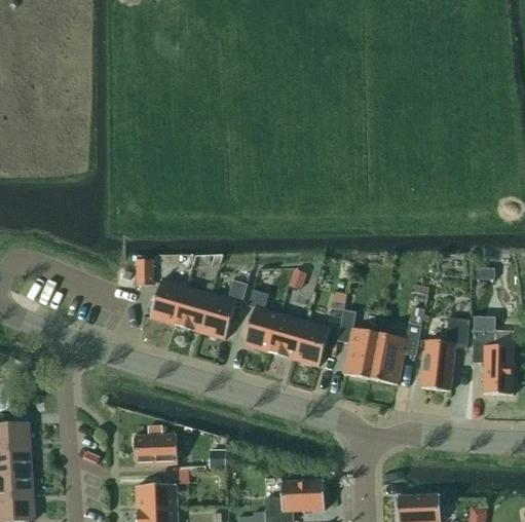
[(137,258),(137,284),(152,284),(152,258),(137,258)]
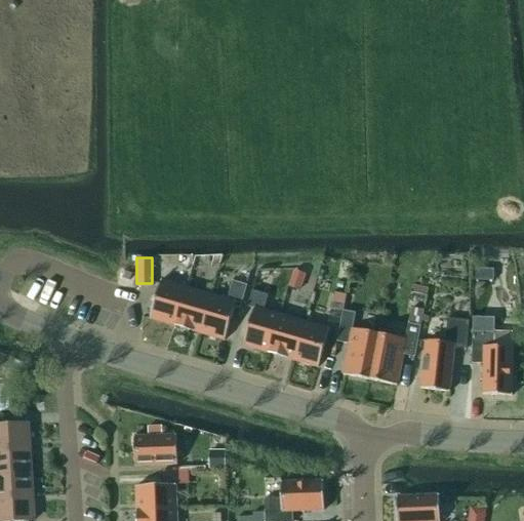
[(474,278),(486,278),(486,266),(474,266),(474,278)]
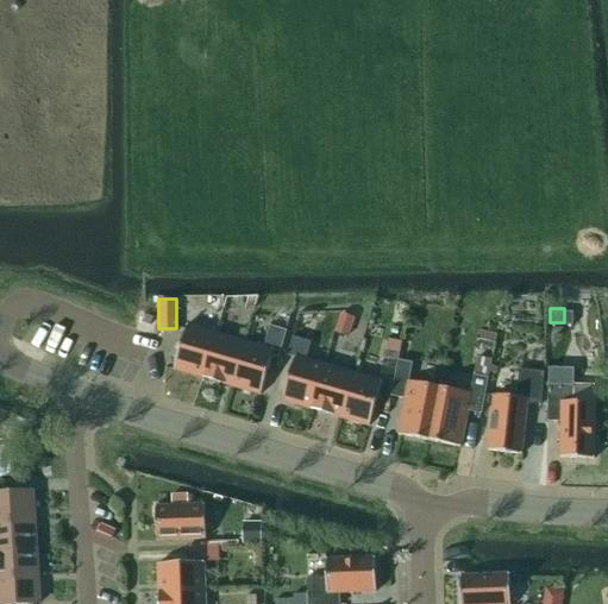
[(340,310),(333,328),(348,333),(353,315),(340,310)]
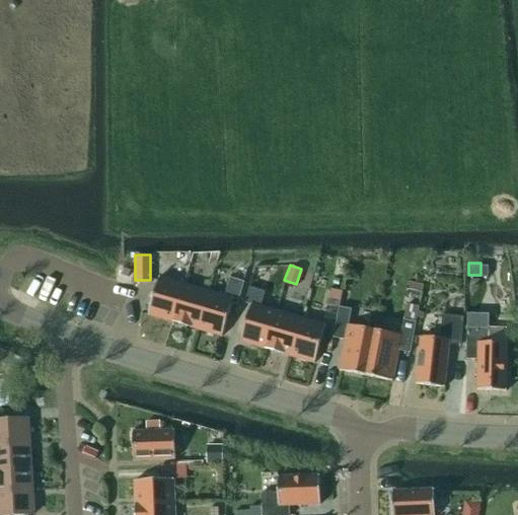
[(172,319),(183,281),(158,274),(147,312),(172,319)]
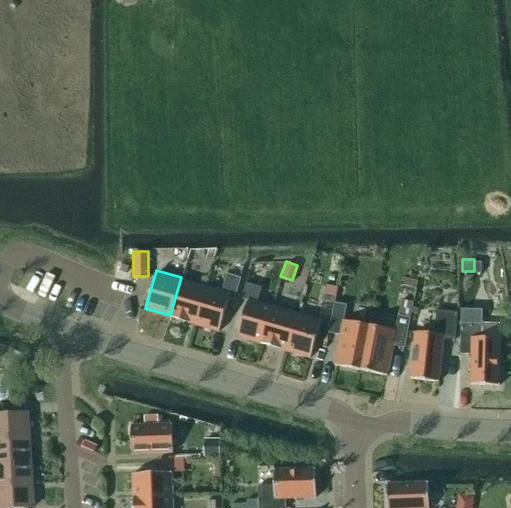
[(194,322),(205,284),(181,277),(170,315),(194,322)]
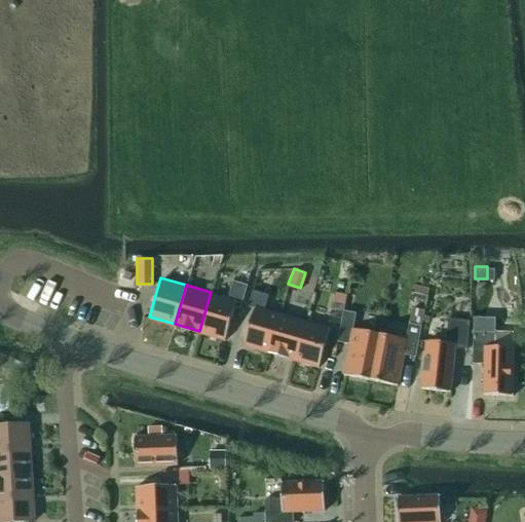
[(264,307),(268,295),(253,290),(249,303),(264,307)]
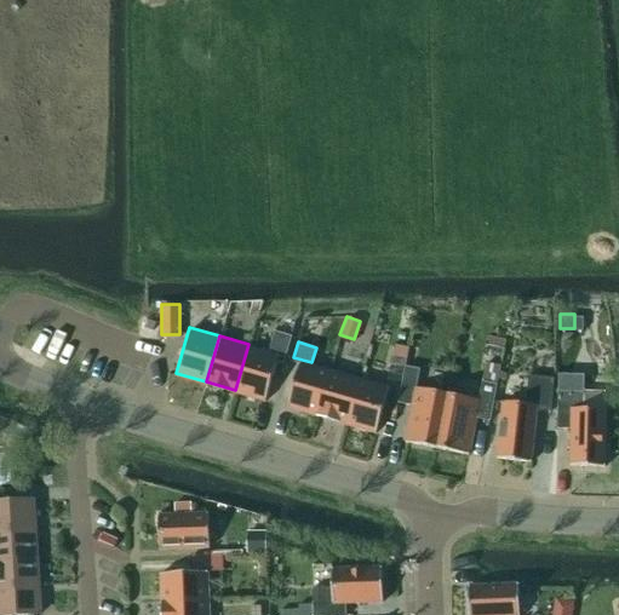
[(395,342),(390,362),(402,365),(407,345),(395,342)]
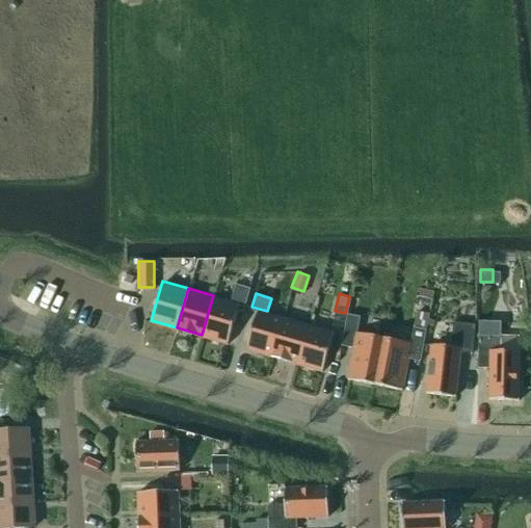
[(213,295),(202,335),(227,342),(238,302),(213,295)]
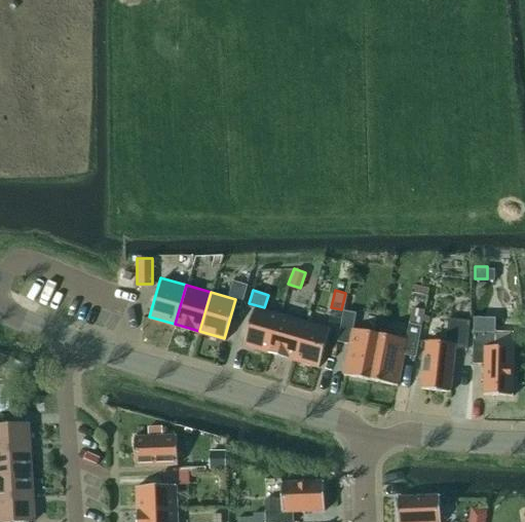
[(268,350),(279,312),(254,305),(242,343),(268,350)]
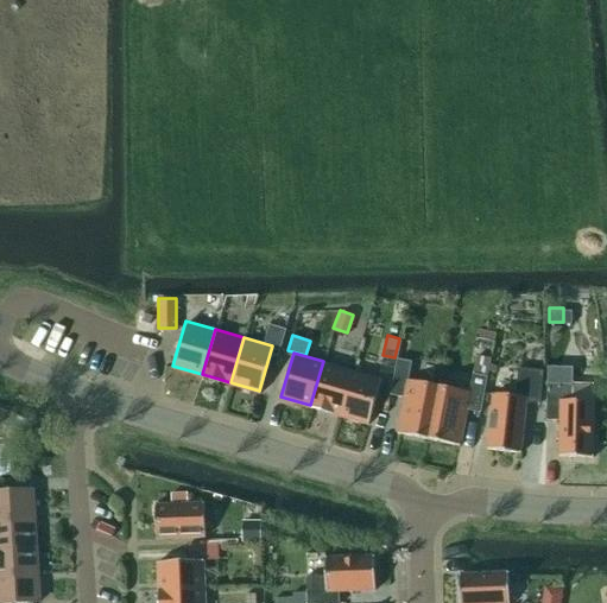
[(437,383),(428,436),(459,443),(466,407),(479,410),(489,355),(475,353),(468,389),(437,383)]
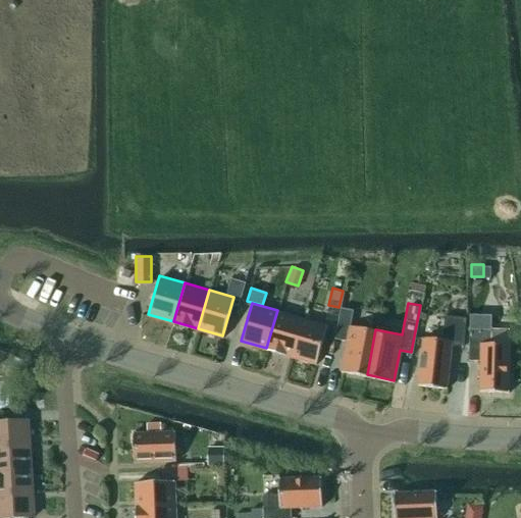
[(367,374),(375,329),(350,324),(353,308),(341,306),(334,337),(346,339),(340,369),(367,374)]
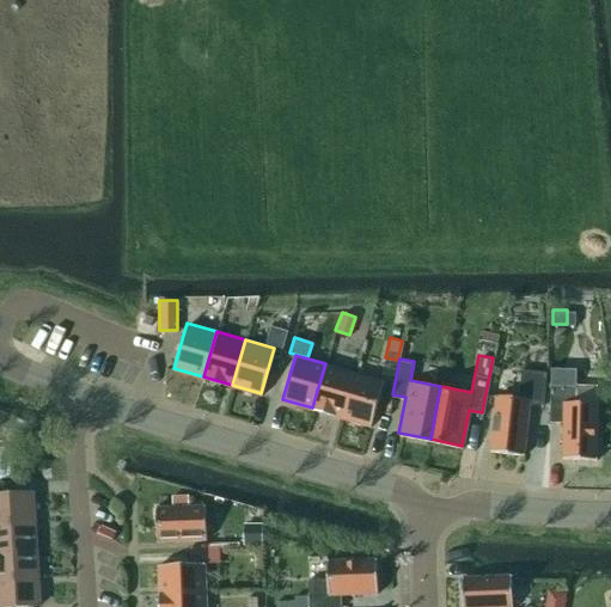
[(341,416),(354,372),(325,363),(312,408),(341,416)]
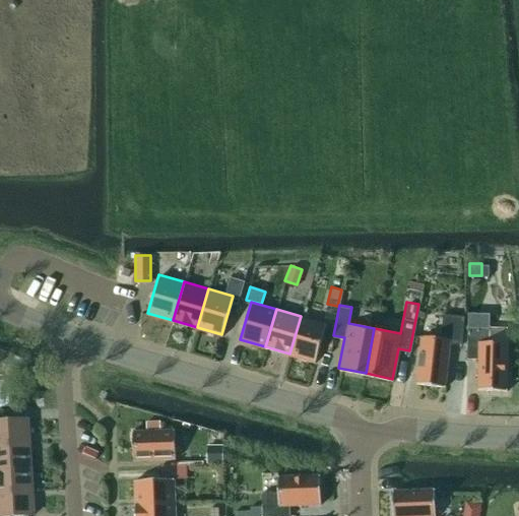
[(467,326),(466,357),(477,357),(477,388),(506,389),(507,341),(506,341),(488,340),(489,326),(489,325),(489,312),(467,312),(467,326)]
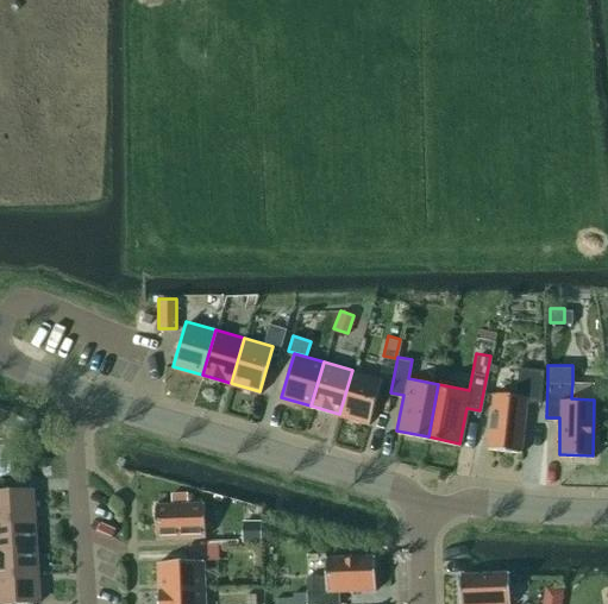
[(493,392),(487,447),(521,452),(527,400),(539,401),(544,369),(519,366),(518,378),(515,395),(493,392)]
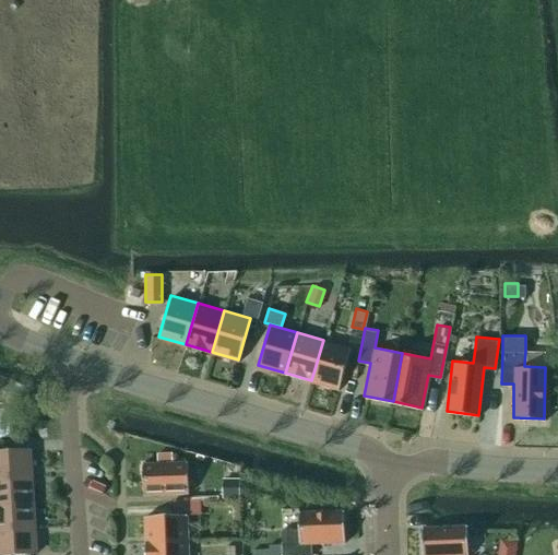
[(323,340),(311,380),(339,388),(349,347),(323,340)]
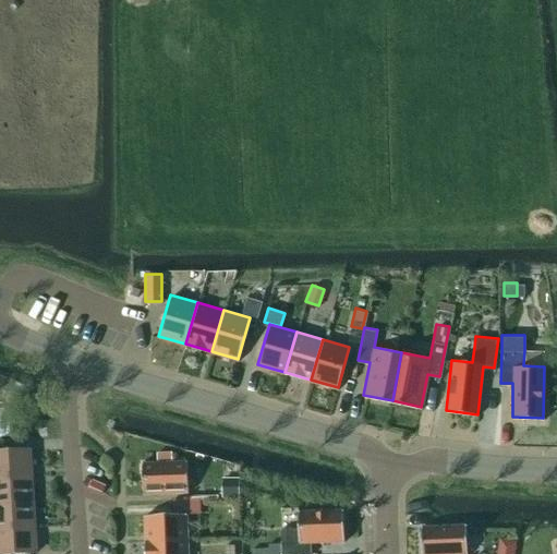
[(0,474),(32,473),(29,447),(2,448),(1,437),(0,437),(0,474)]
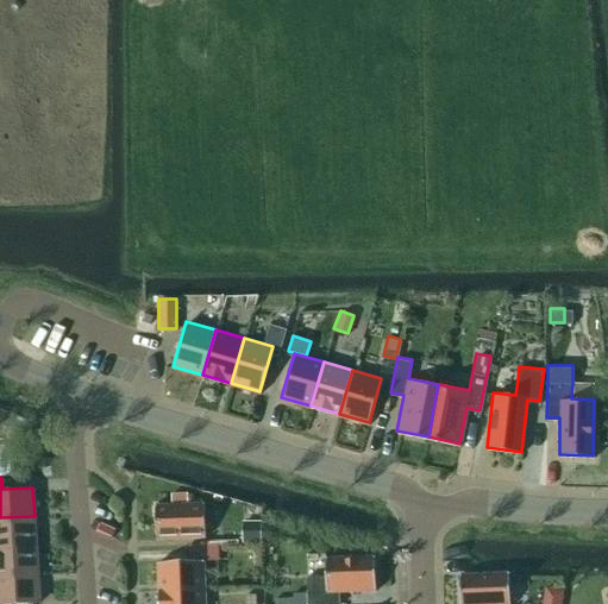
[(204,501),(155,503),(156,536),(205,535),(204,501)]
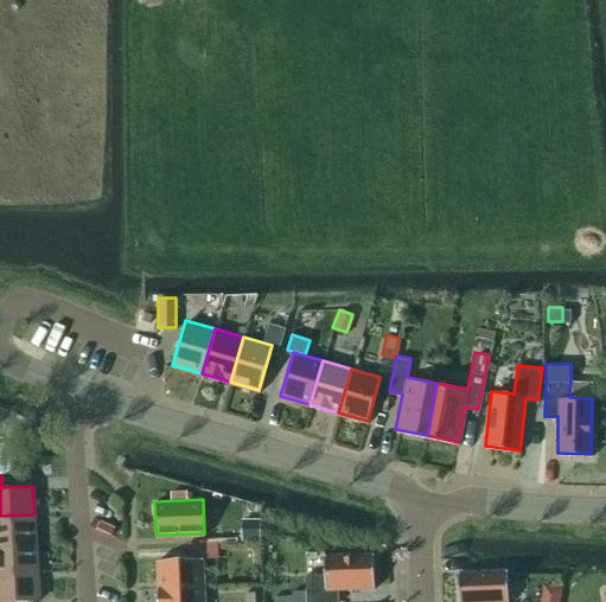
[(0,544),(36,542),(34,514),(0,516),(0,544)]
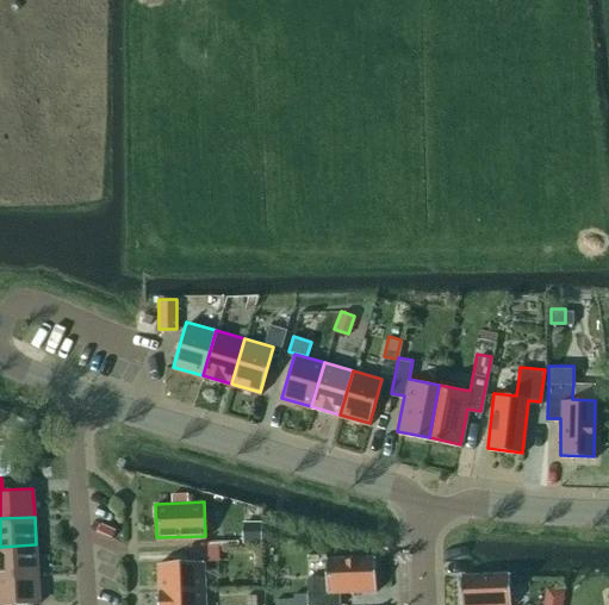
[(261,541),(261,522),(243,522),(243,534),(243,538),(243,542),(261,541)]
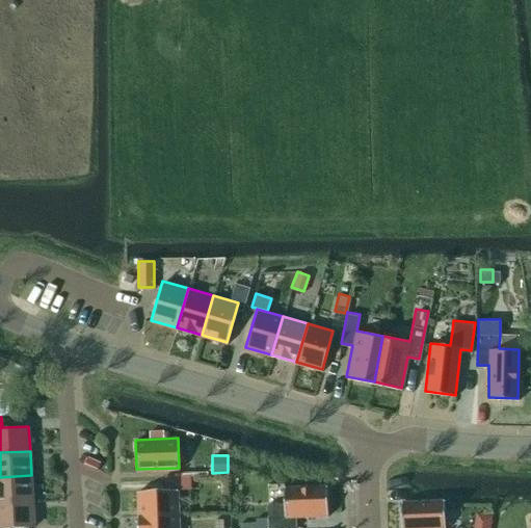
[(190,486),(190,473),(163,474),(163,487),(190,486)]
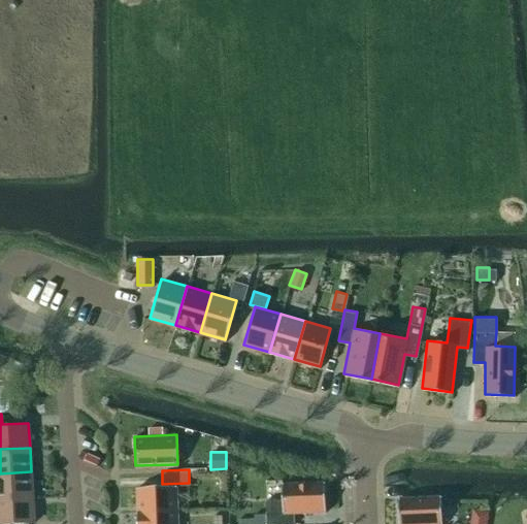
[(0,497),(32,496),(31,471),(0,473),(0,497)]
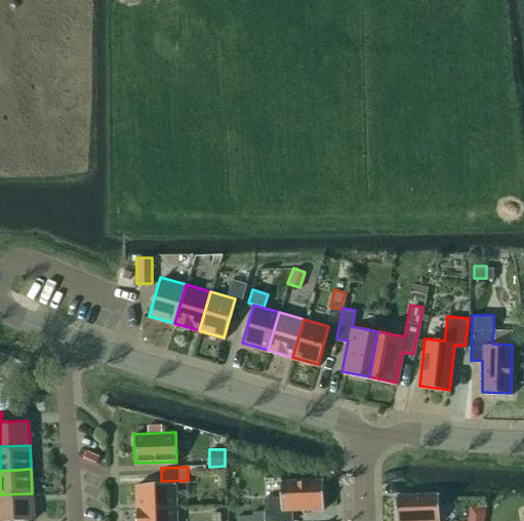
[(264,509),(251,509),(251,520),(262,520),(265,520),(292,520),(291,509),(323,508),(322,478),(280,479),(280,496),(264,496),(264,509)]
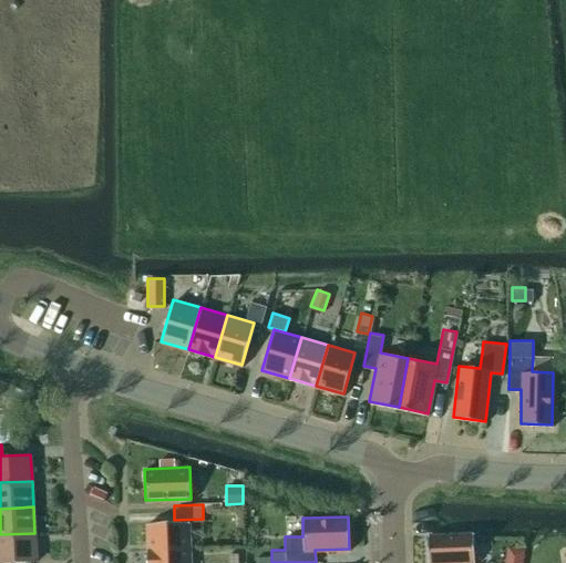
[(146,548),(191,546),(189,521),(146,522),(146,548)]
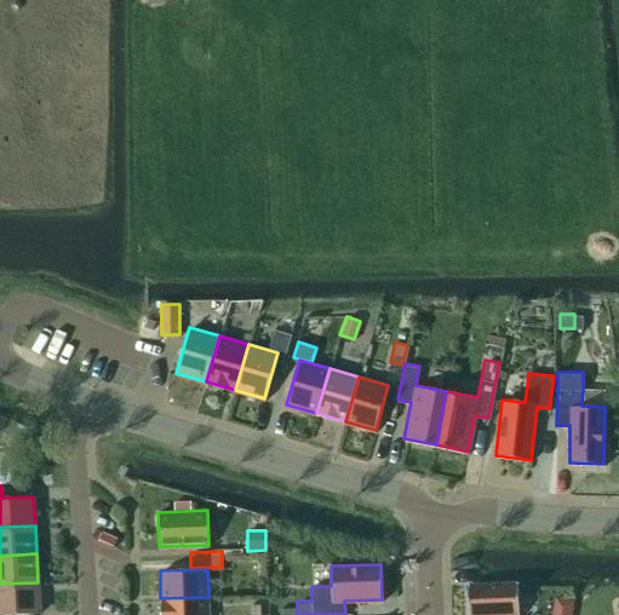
[(519,614),(517,581),(468,582),(468,614),(519,614)]
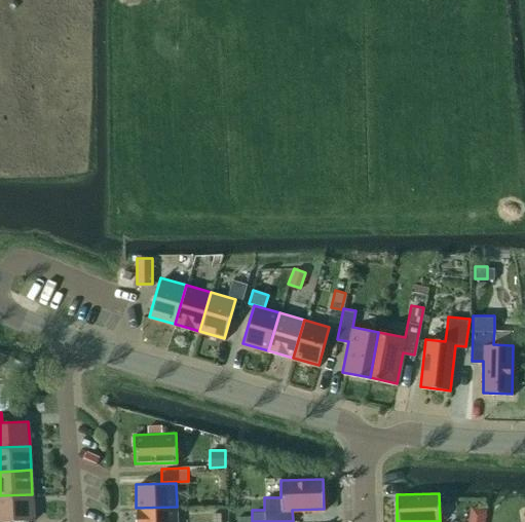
[(32,494),(0,495),(0,520),(34,519),(32,494)]
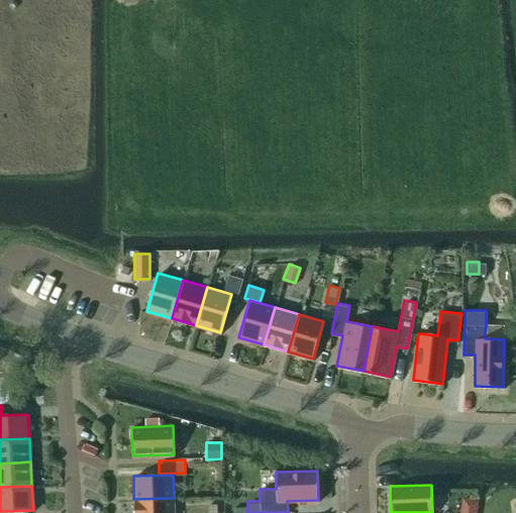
[(134,512),(174,512),(174,498),(133,499),(134,512)]
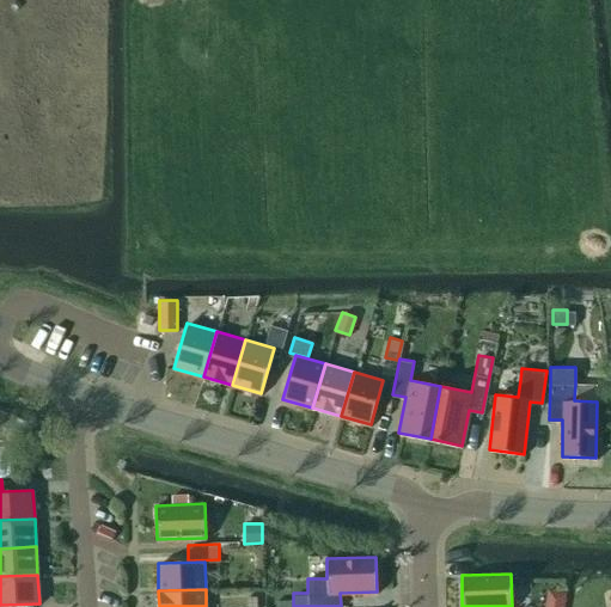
[(246,606),(256,606),(256,595),(246,595),(246,606)]
